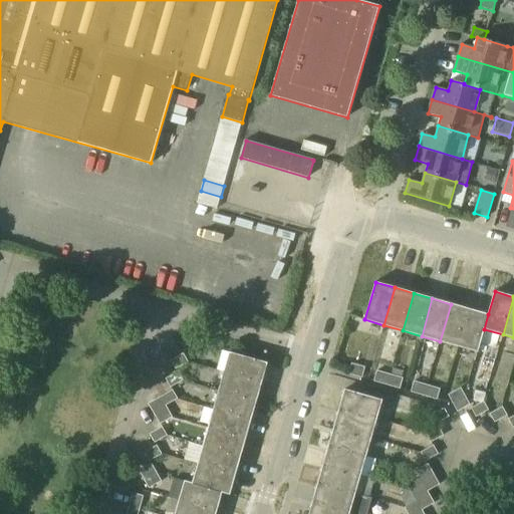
[(459,346),(470,309),(451,304),(440,341),(459,346)]
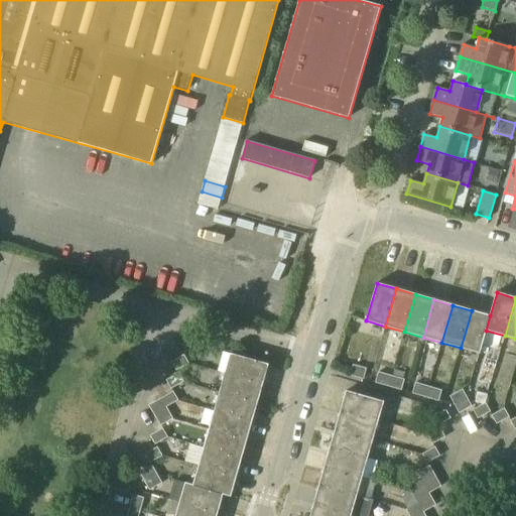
[(490,315),(472,310),(461,348),(480,354),(486,331),(490,315)]
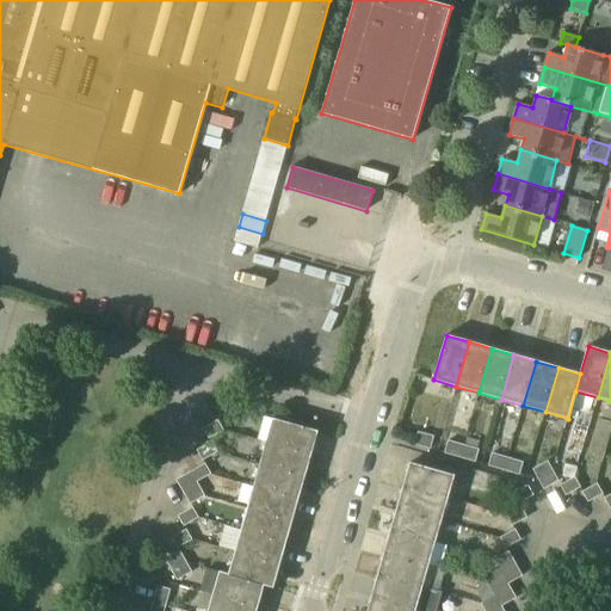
[(312,455),(318,432),(273,419),(266,442),(312,455)]
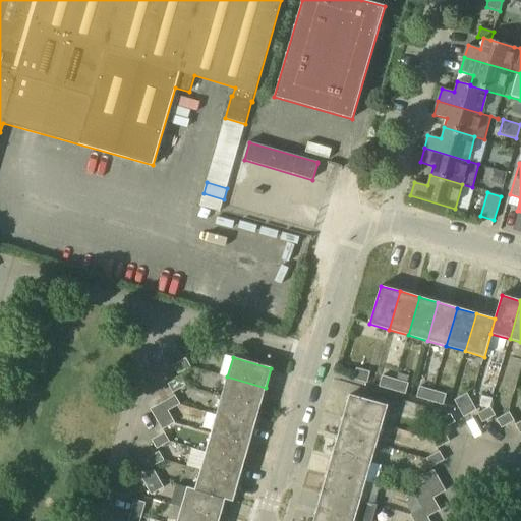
[(174,365),(179,374),(191,367),(186,358),(174,365)]
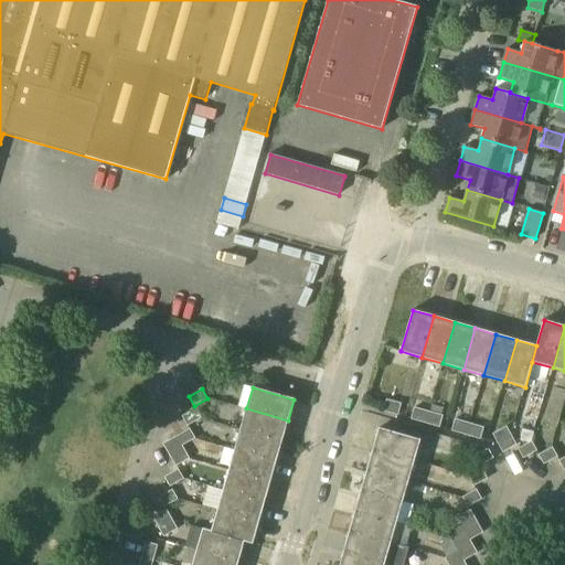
[(384,412),(397,416),(402,405),(387,401),(384,412)]
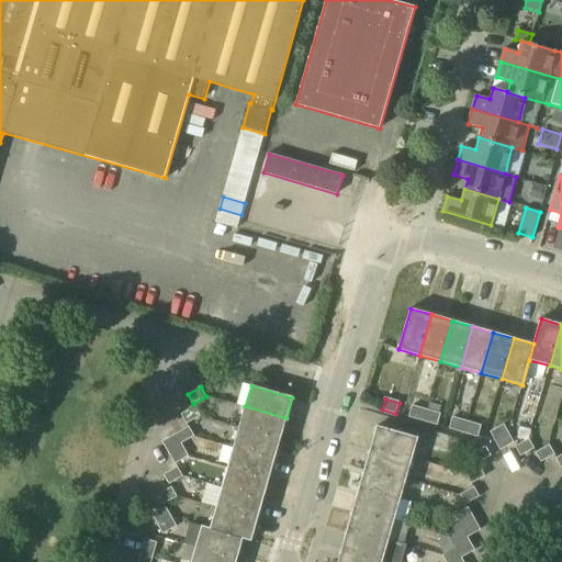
[(429,403),(428,411),(439,414),(441,406),(429,403)]
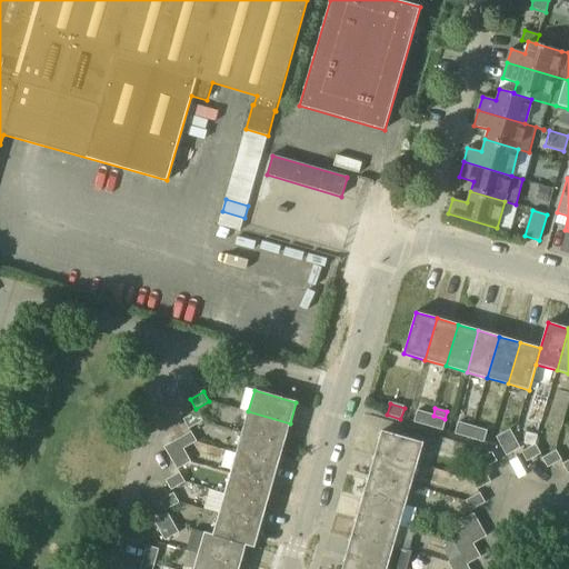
[(285,445),(290,423),(248,411),(242,432),(285,445)]
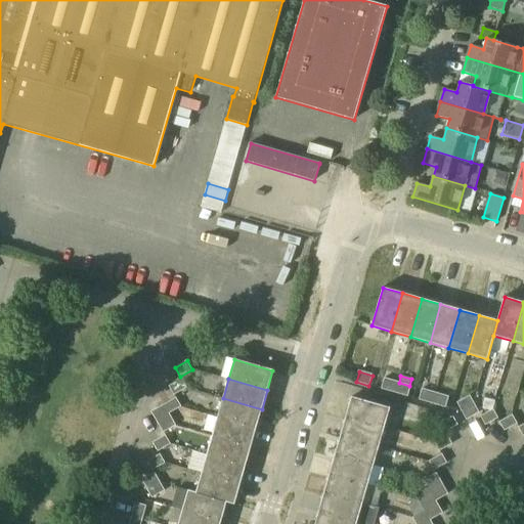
[(397,383),(396,382),(386,379),(385,379),(382,389),(394,393),(397,383)]
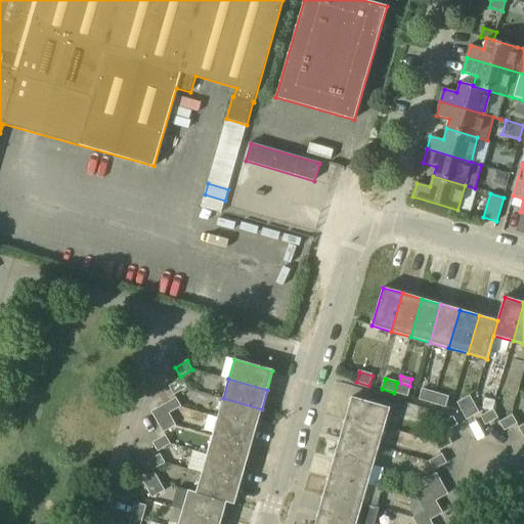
[(170,387),(175,395),(186,388),(181,380),(170,387)]
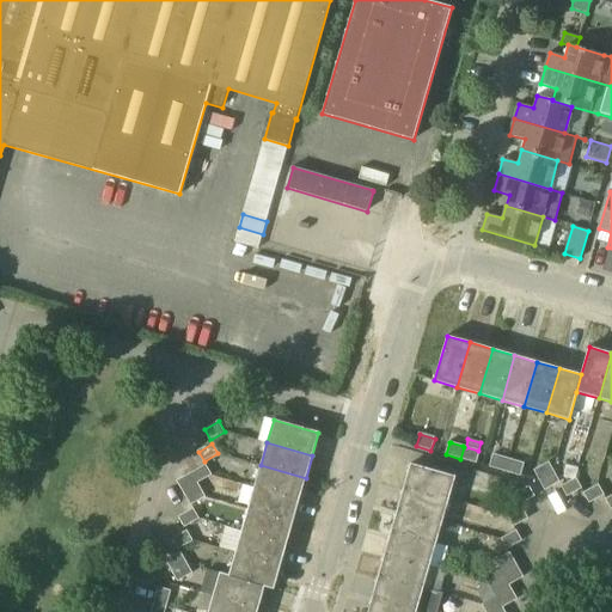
[(466,447),(464,447),(460,459),(476,464),(479,451),(478,451),(466,447)]
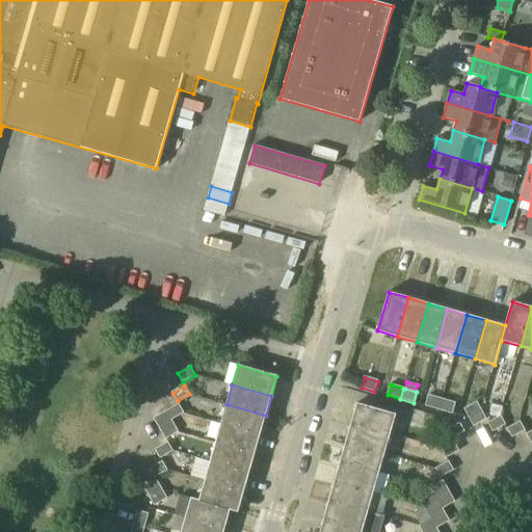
[(439,410),(442,399),(429,396),(426,406),(439,410)]
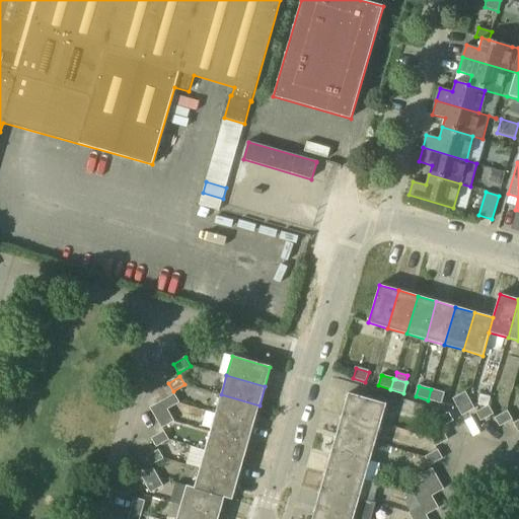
[(428,400),(441,403),(444,393),(431,389),(428,400)]
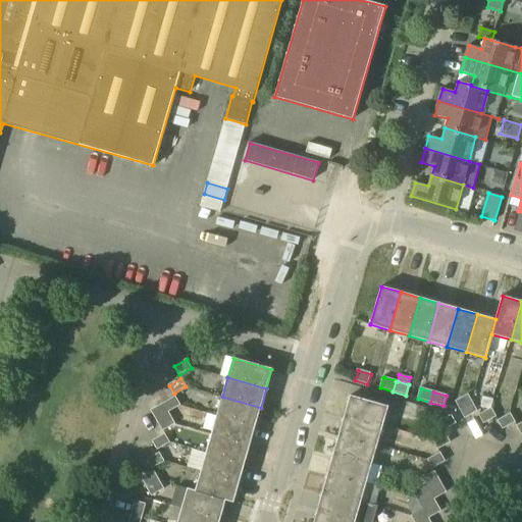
[(460,410),(472,403),(468,395),(456,402),(460,410)]
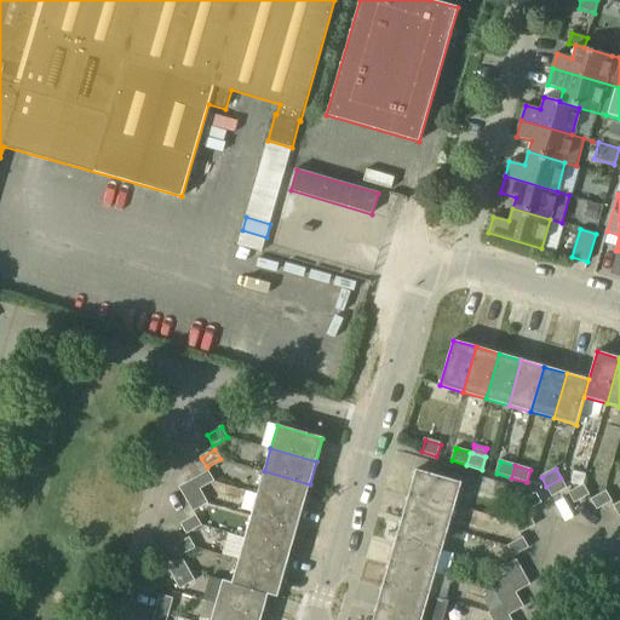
[(409,493),(454,506),(461,483),(415,470),(409,493)]
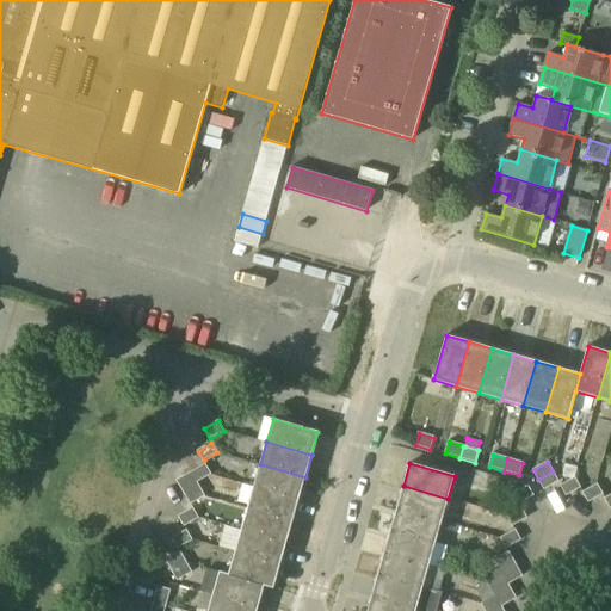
[(191,473),(197,482),(211,474),(205,464),(191,473)]
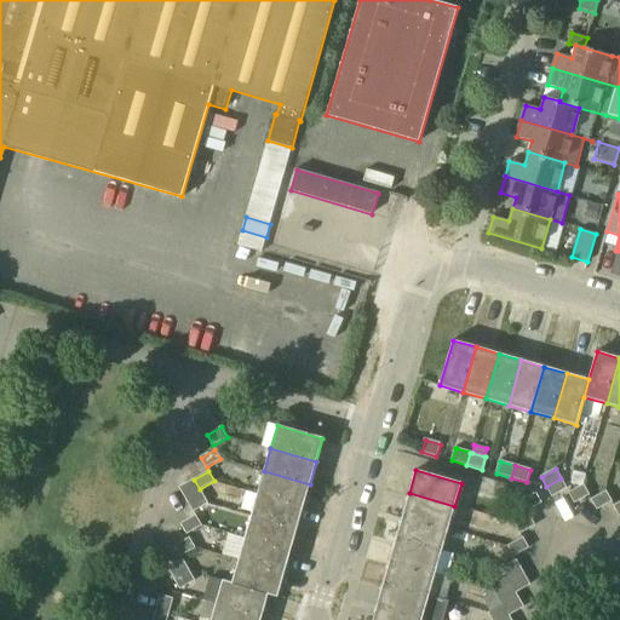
[(303,506),(310,484),(264,471),(258,493),(303,506)]
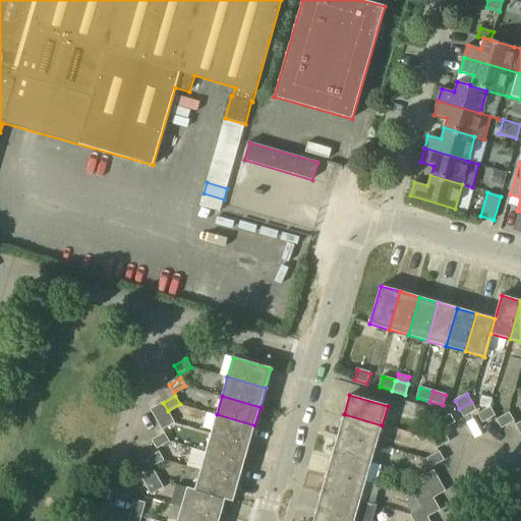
[(471,402),(459,409),(464,417),(476,411),(471,402)]
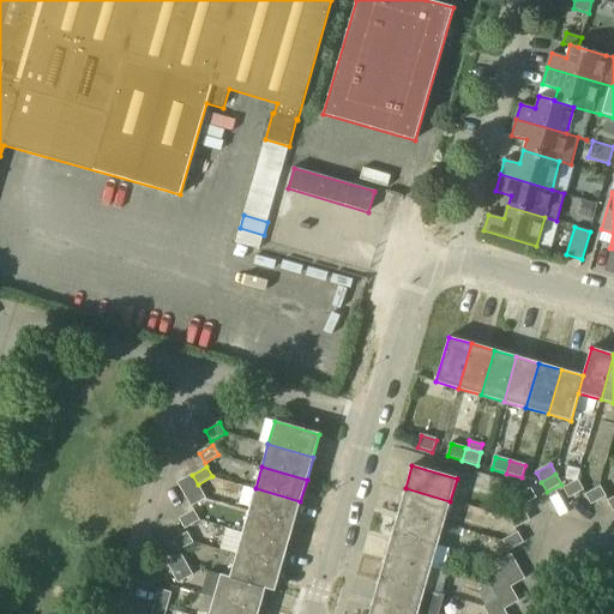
[(206,499),(198,485),(192,475),(178,482),(192,507),(206,499)]
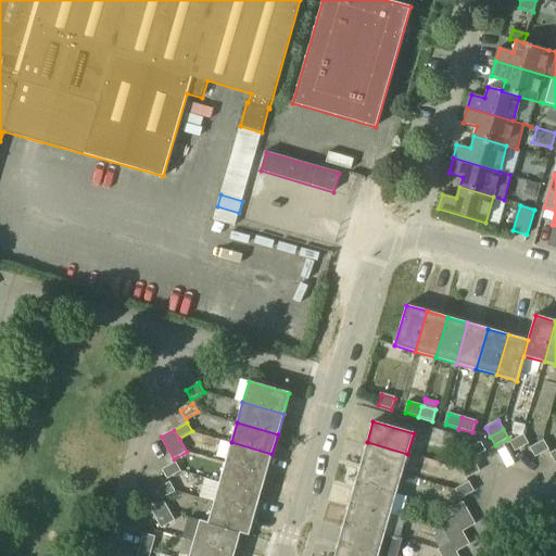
[(543,441),(540,434),(527,442),(528,444),(530,447),(535,457),(548,450),(543,441)]
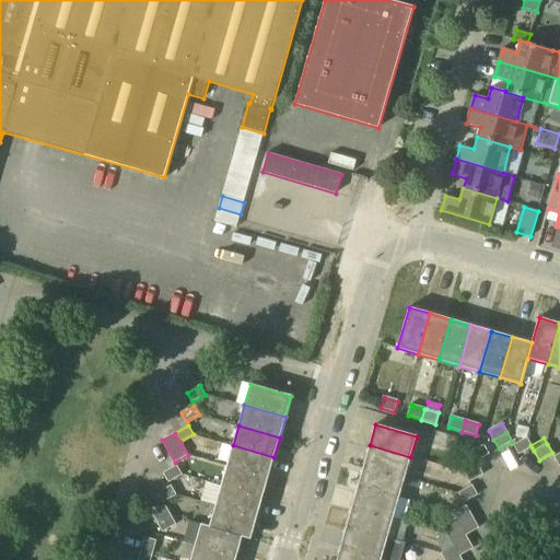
[(532,447),(531,445),(527,439),(514,445),(518,454),(532,447)]
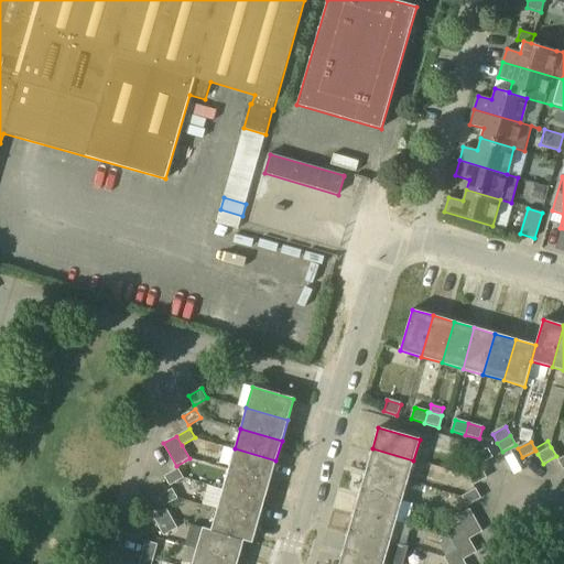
[(270,481),(275,461),(235,448),(228,469),(270,481)]
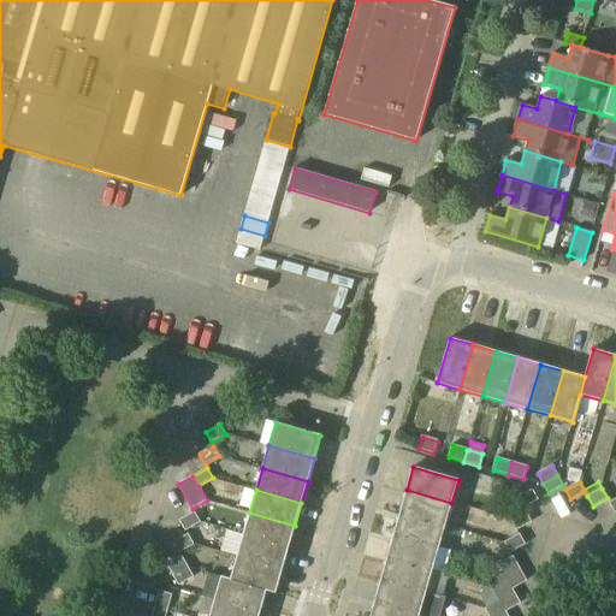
[(445,526),(451,503),(407,490),(400,513),(445,526)]
